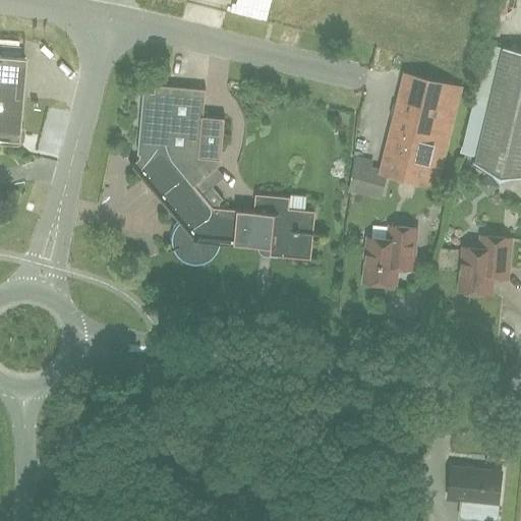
[(520,51),(502,47),(479,137),(473,136),(471,143),(463,141),(460,154),(475,158),(474,161),(473,160),(472,162),(489,171),(499,180),(511,176),(520,175),(520,51)]
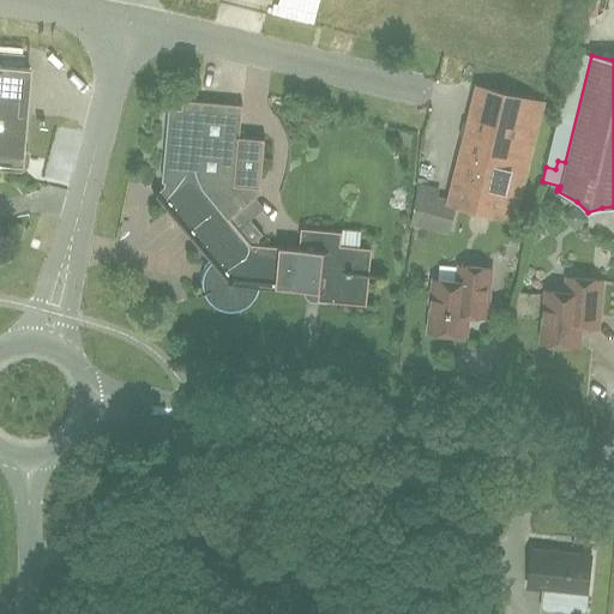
[(29,68),(0,65),(0,163),(20,166),(29,68)]
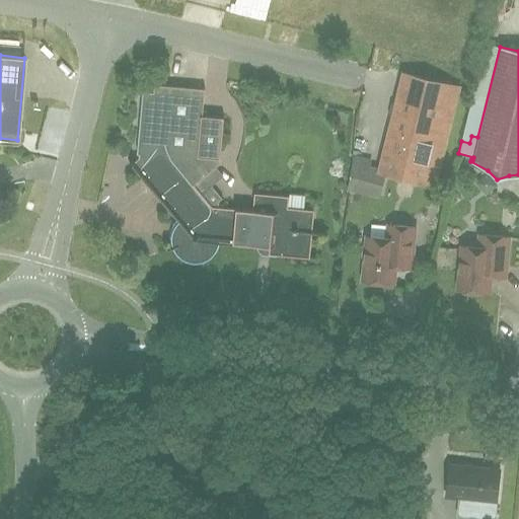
[(404,73),(379,173),(431,186),(456,86),(404,73)]
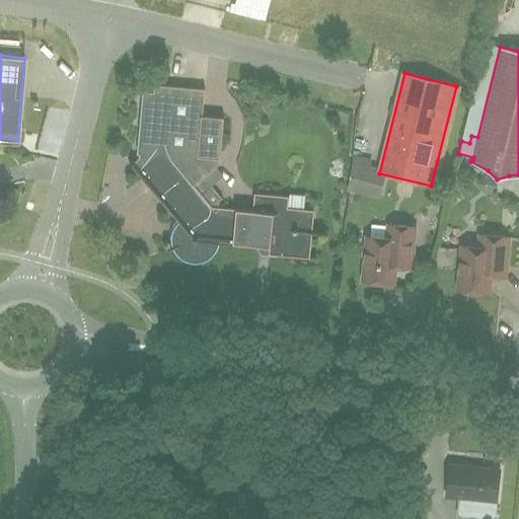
[(252,211),(240,210),(211,207),(194,186),(219,164),(224,118),(203,116),(206,89),(153,84),(152,91),(143,90),(137,153),(138,155),(140,158),(133,163),(181,223),(178,225),(175,229),(173,232),(172,236),(171,240),(172,244),(173,248),(175,252),(177,256),(180,258),(184,262),(188,263),(192,264),(197,264),(201,263),(205,262),(208,260),(211,256),(214,253),(216,249),(217,245),(217,241),(269,246),(269,254),(309,258),(314,210),(287,208),(288,197),(253,194),(252,211)]
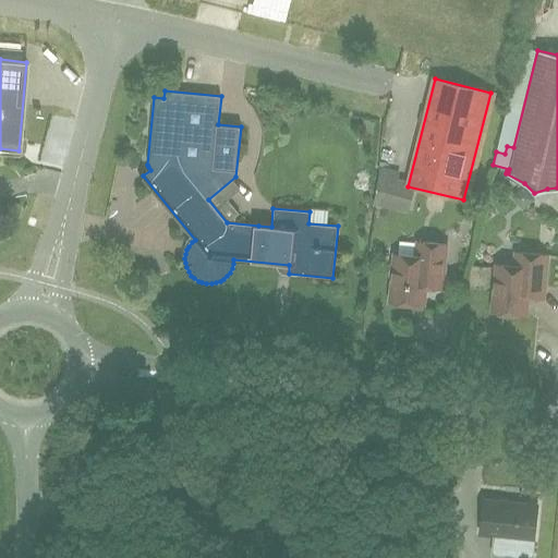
[(439,289),(444,243),(416,241),(415,256),(393,254),(389,302),(422,305),(423,287),(439,289)]
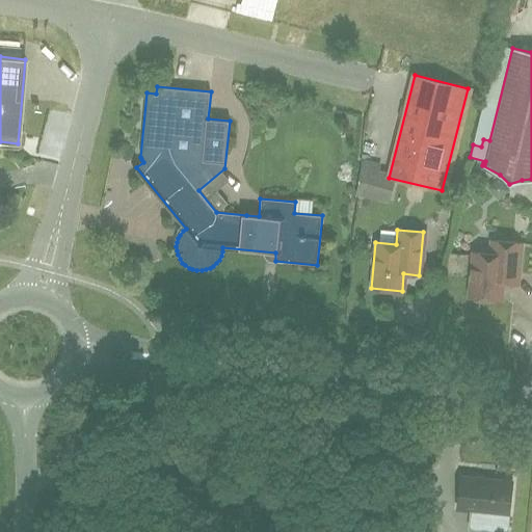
[(500,299),(502,285),(516,286),(521,243),(490,240),(489,254),(473,251),(469,296),(500,299)]
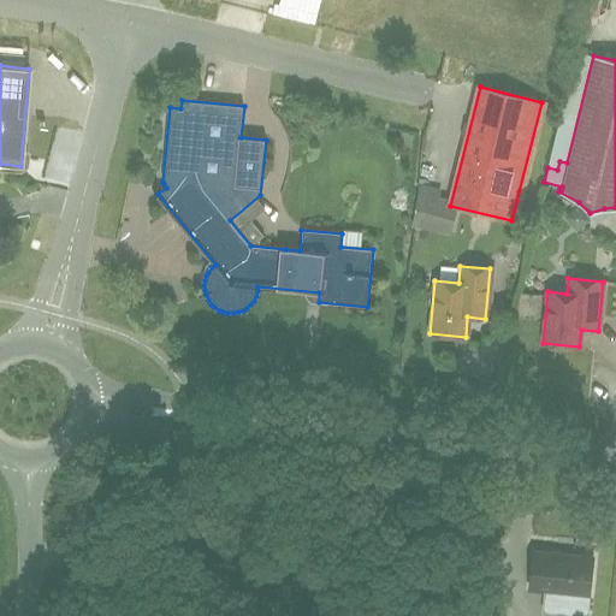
[(529,590),(588,596),(593,556),(534,550),(529,590)]
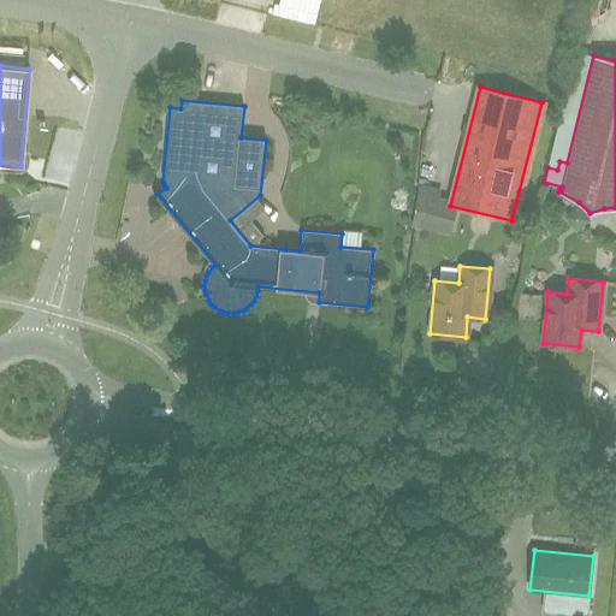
[(554,615),(603,615),(603,600),(555,599),(554,615)]
